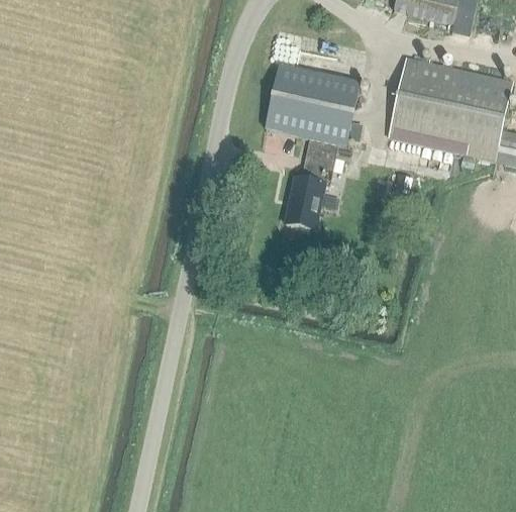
[(392,0),(390,10),(449,23),(453,0),(392,0)]
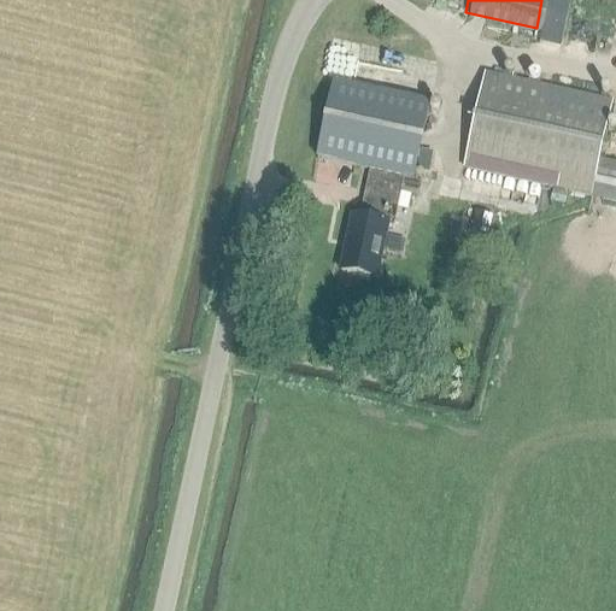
[(484,69),(462,164),(590,192),(610,97),(484,69)]
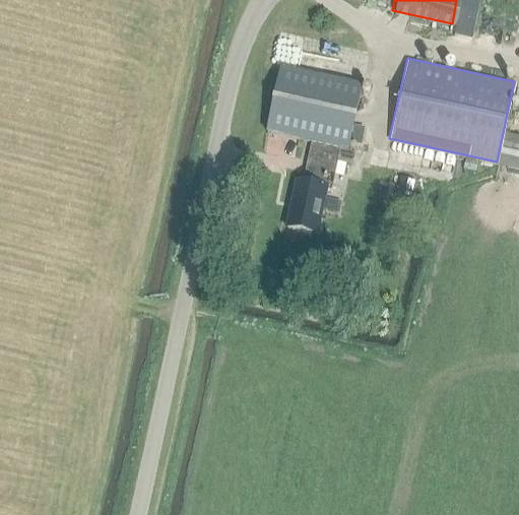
[(282,224),(315,232),(324,187),(330,188),(338,147),(345,148),(359,82),(277,66),(264,132),(308,140),(300,181),(292,180),(282,224)]
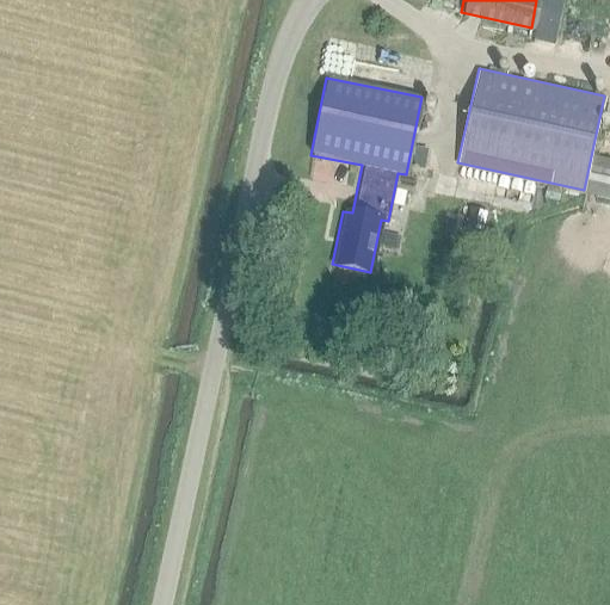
[(421,165),(426,144),(414,142),(410,162),(421,165)]
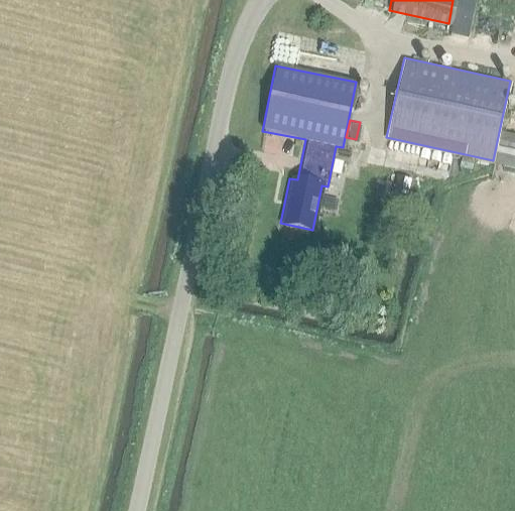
[(514,165),(514,130),(505,128),(495,159),(514,165)]
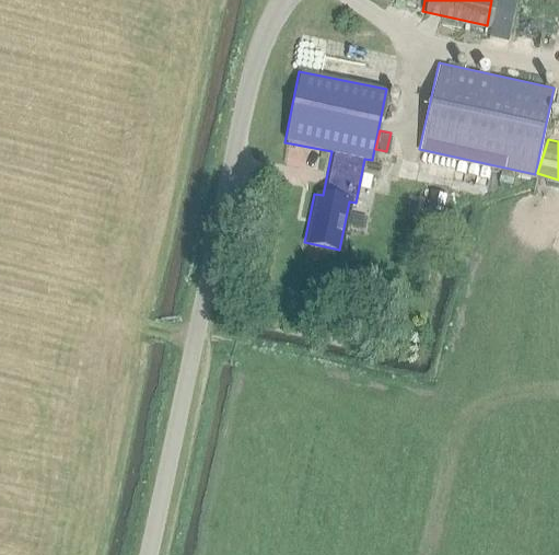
[(381,162),(364,159),(362,170),(371,172),(379,173),(381,162)]
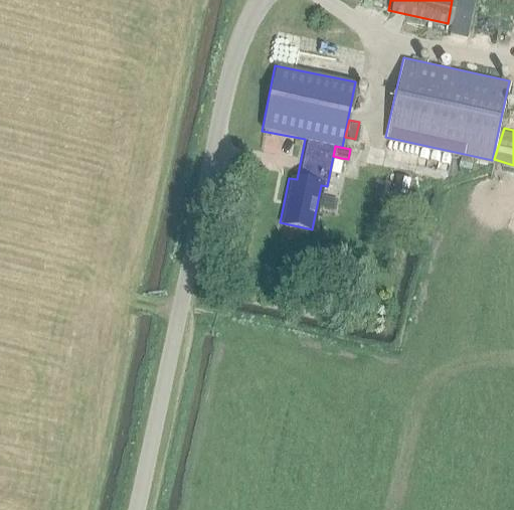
[(394,172),(391,188),(405,192),(409,176),(394,172)]
